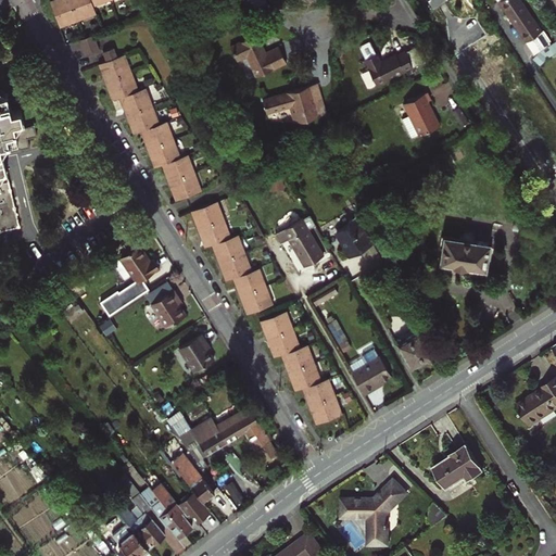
[(53,0),(62,25),(99,12),(96,4),(108,0),(53,0)]
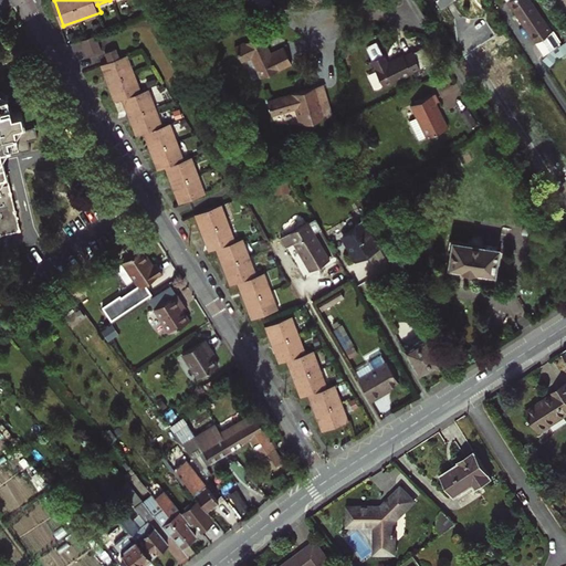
[(505,0),(509,2),(517,17),(520,16),(527,25),(524,27),(536,44),(552,33),(530,0),(505,0)]
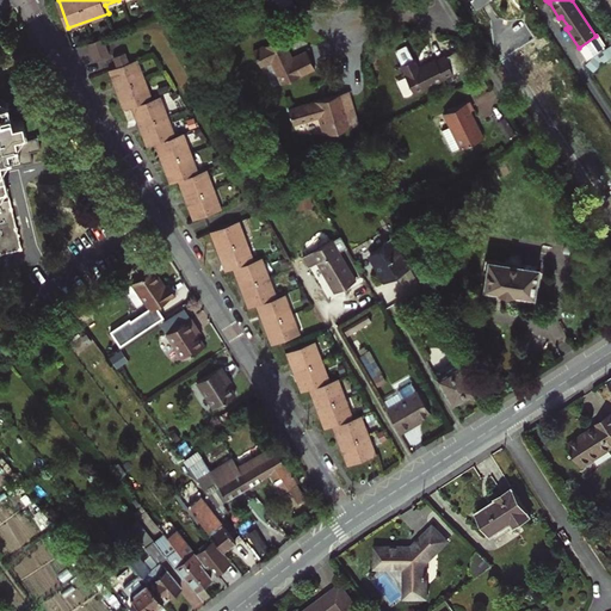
[(561,17),(559,18),(566,29),(569,28),(561,17)]
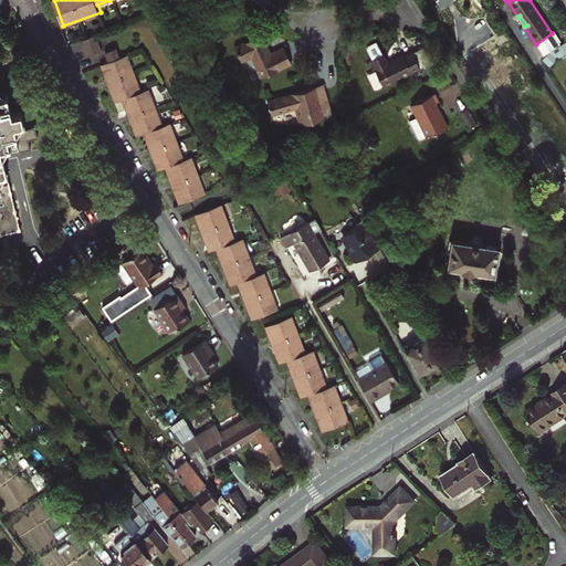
[(238,44),(244,60),(255,55),(264,75),(294,63),(286,46),(274,51),(265,32),(238,44)]
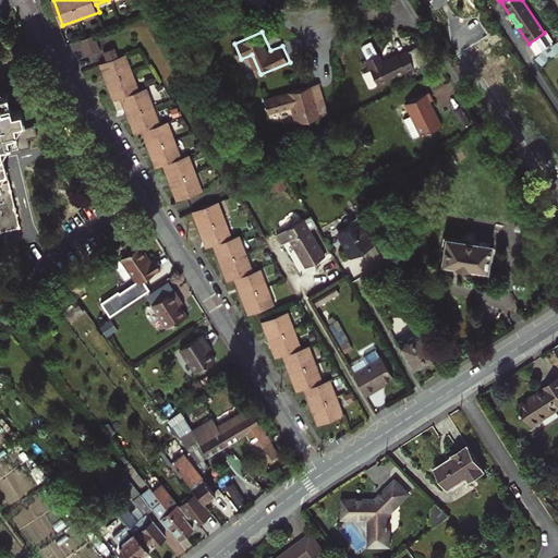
[(95,33),(81,38),(86,53),(100,48),(95,33)]
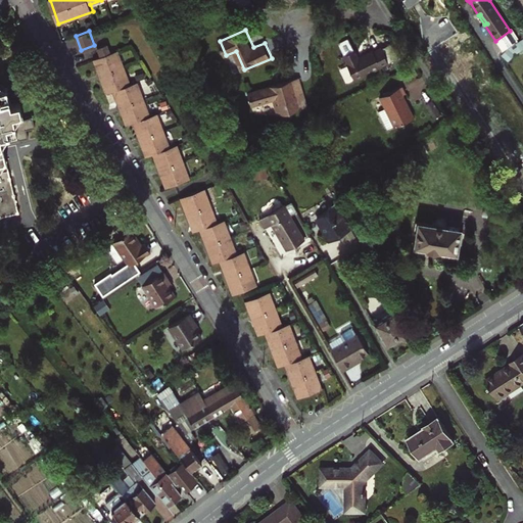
[(178,143),(171,146),(157,111),(151,114),(138,80),(132,83),(119,48),(111,51),(107,42),(98,45),(101,54),(94,57),(105,92),(112,89),(126,124),(133,121),(146,154),(153,152),(165,187),(191,178),(178,143)]
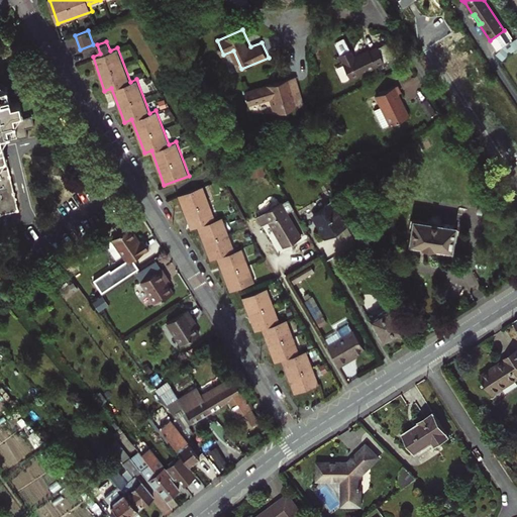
[(384,45),(375,49),(383,65),(391,60),(384,45)]
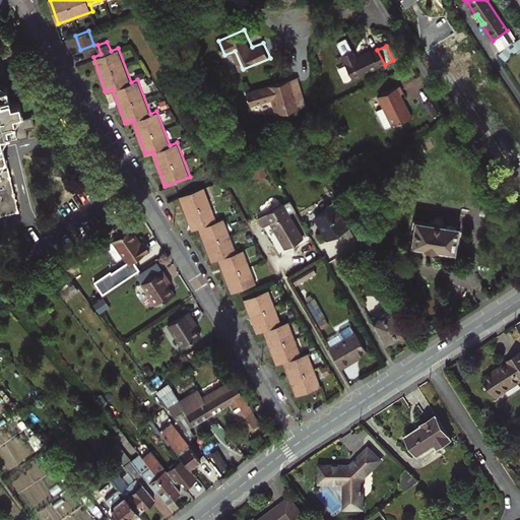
[(353,52),(339,59),(343,67),(345,66),(353,82),(386,66),(385,65),(377,50),(377,49),(358,59),(353,52)]
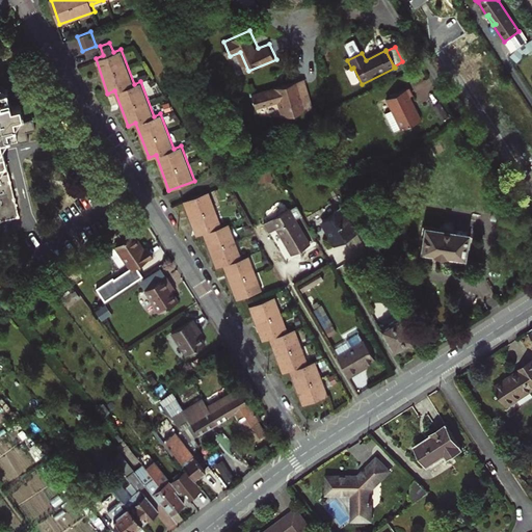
[(306,79),(254,94),(257,106),(278,101),(283,116),(313,107),(306,79)]
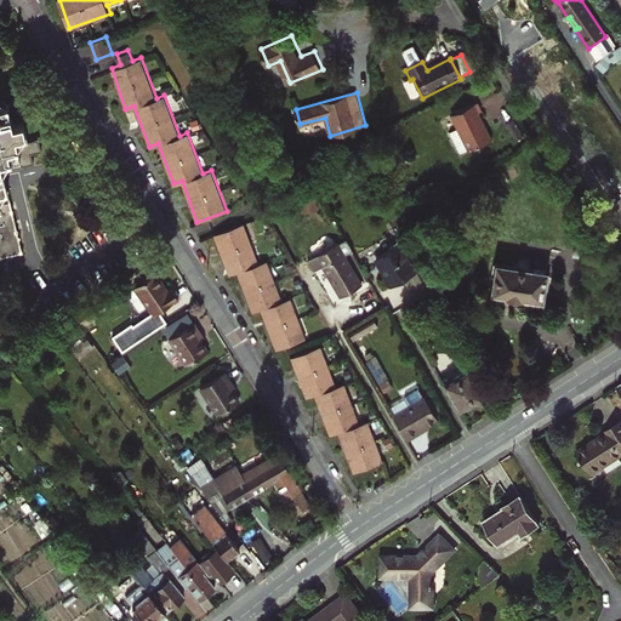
[(0,166),(30,159),(28,149),(38,147),(35,135),(24,137),(20,117),(10,119),(4,100),(0,100),(0,254),(21,249),(0,171),(0,166)]
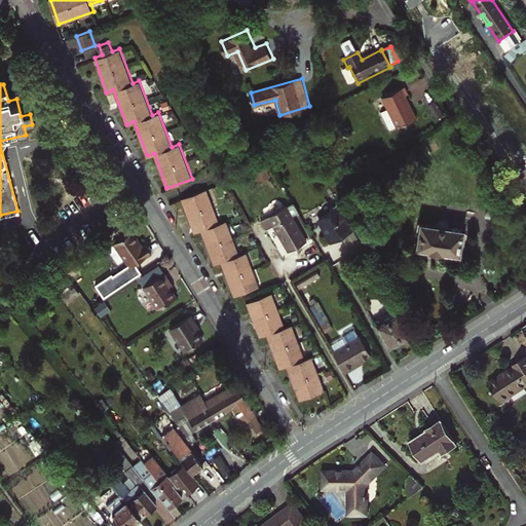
[(405,88),(383,98),(399,128),(417,119),(405,97),(408,95),(405,88)]
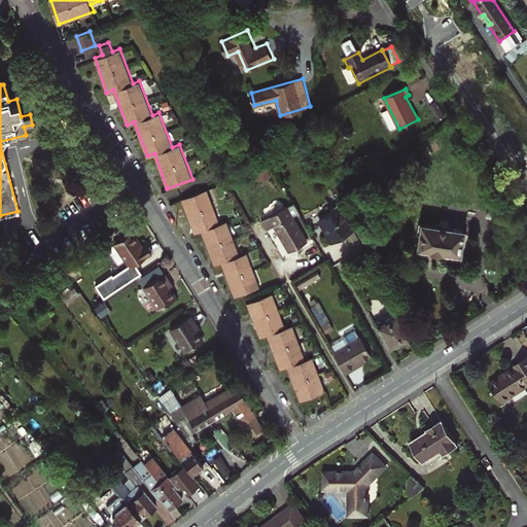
[(195,234),(202,231),(215,266),(222,262),(235,297),(259,288),(247,253),(241,256),(226,221),(220,224),(207,190),(182,199),(195,234)]
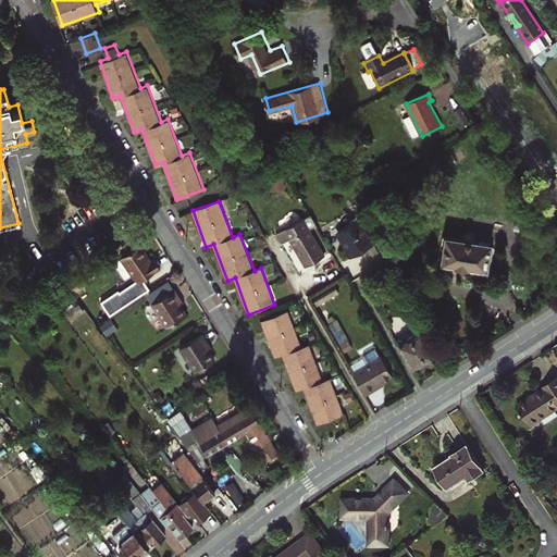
[(309,212),(301,217),(276,232),(282,242),(288,237),(306,265),(324,256),(309,230),(317,225),(309,212)]
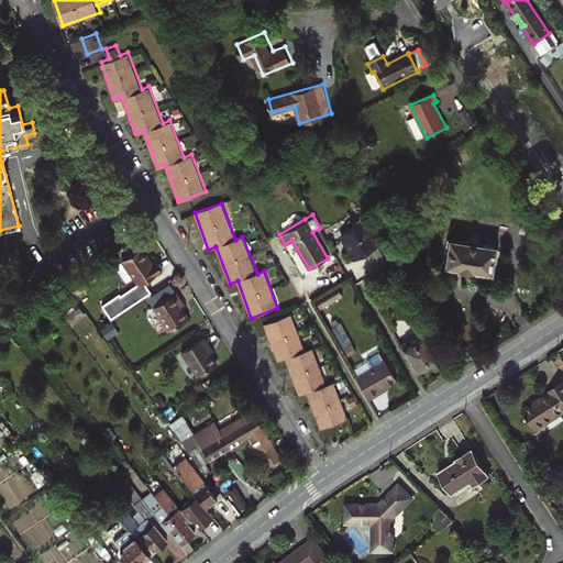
[(381,250),(364,221),(356,225),(355,230),(344,236),(343,240),(355,261),(360,262),(367,257),(368,254),(373,252),(375,253),(381,250)]
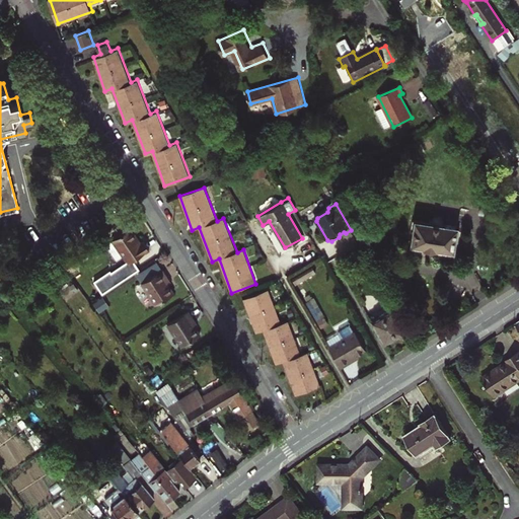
[(430,218),(429,222),(417,220),(413,243),(452,249),(453,251),(454,250),(453,249),(455,240),(457,240),(458,231),(456,230),(457,226),(444,224),(445,221),(443,220),(443,218),(442,216),(440,215),(438,214),(436,214),(434,215),(433,216),(432,218),(430,218)]
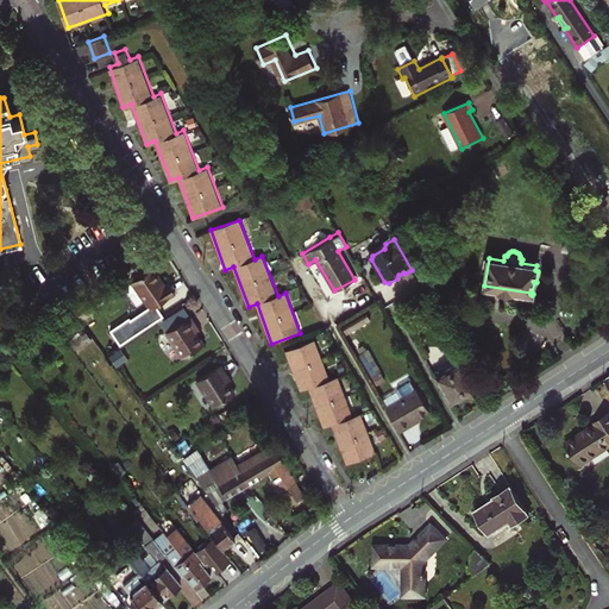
[(149,307),(151,309),(156,306),(175,294),(169,283),(165,286),(154,267),(132,280),(149,307)]
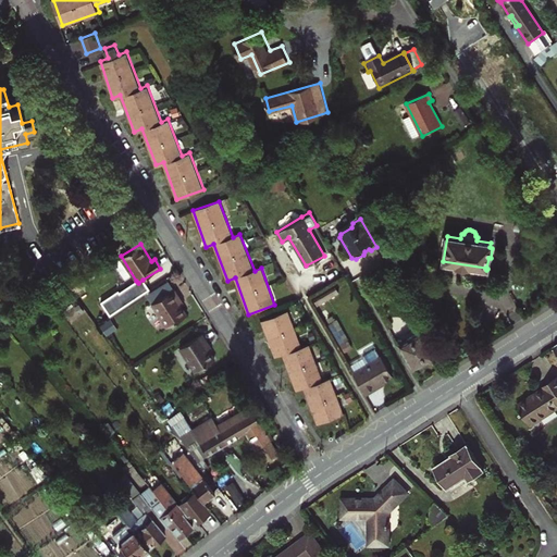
[(156,300),(177,286),(172,277),(150,292),(156,300)]
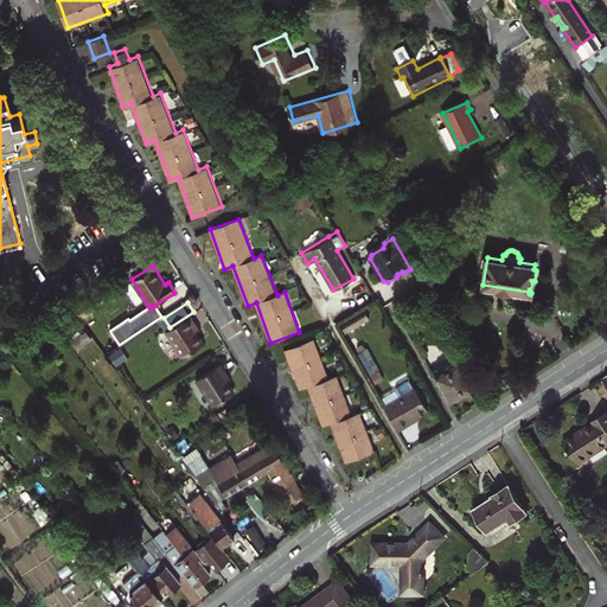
[(109,328),(120,344),(163,315),(155,305),(151,308),(148,306),(131,318),(129,315),(109,328)]
